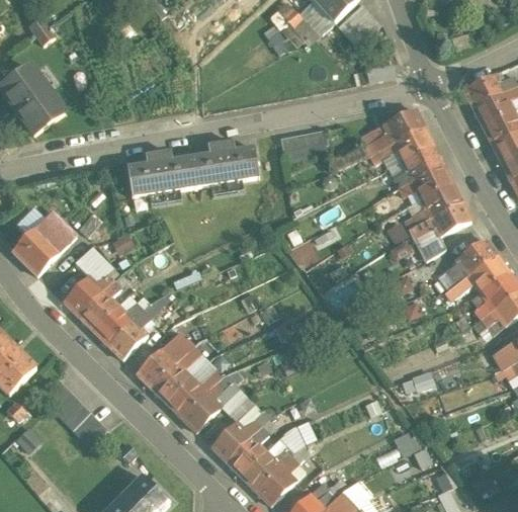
[(314,0),(334,23),(358,1),(357,0),(314,0)]
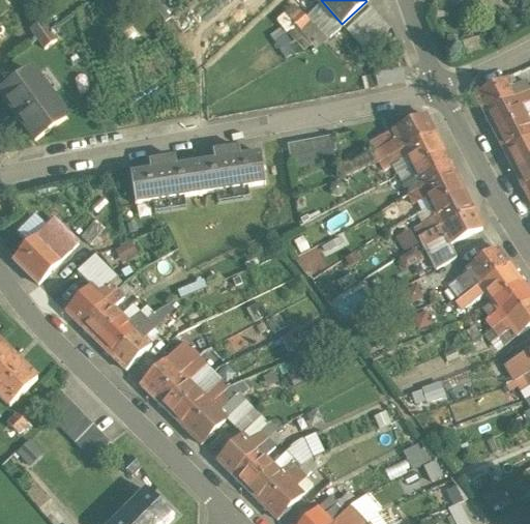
[(387,27),(370,7),(347,29),(364,48),(387,27)]
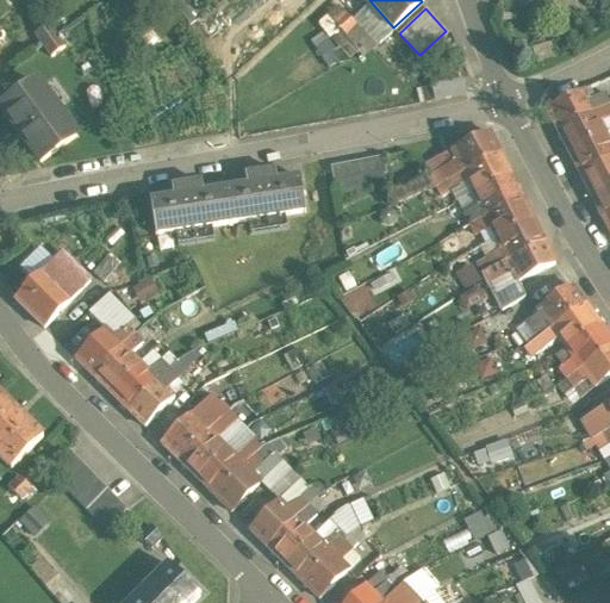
[(343,11),(334,20),(340,26),(349,17),(343,11)]
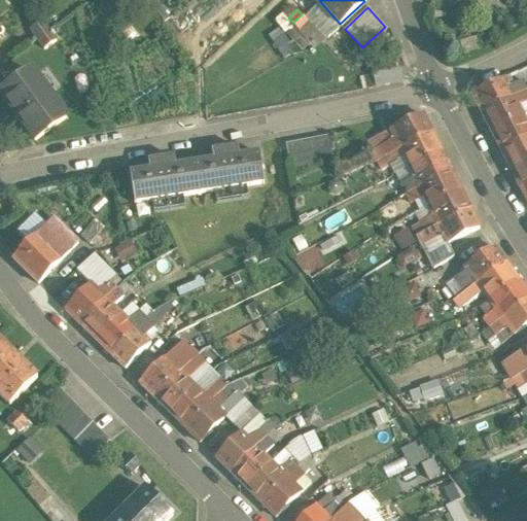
[(302,14),(293,23),(299,28),(307,20),(302,14)]
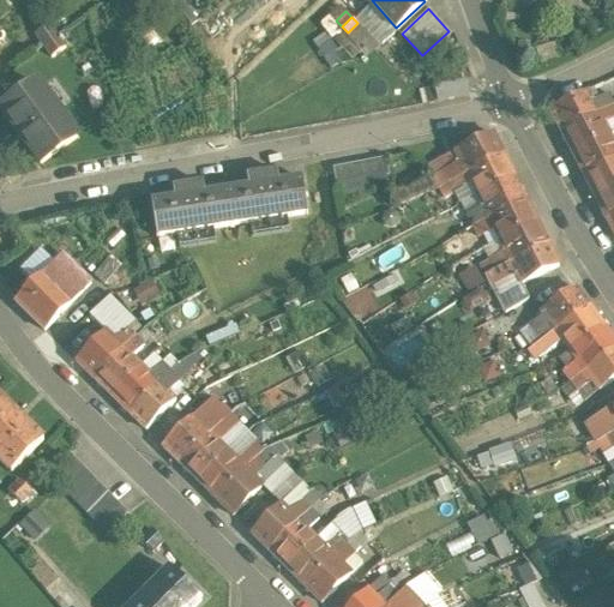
[(48,19),(34,29),(43,41),(56,31),(48,19)]
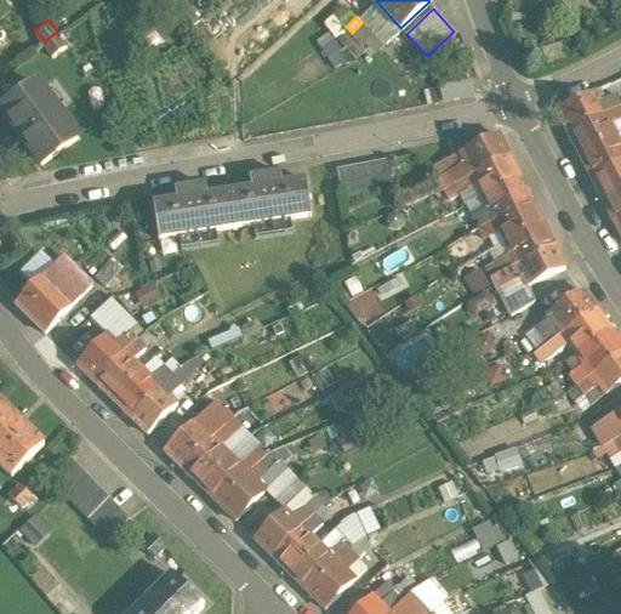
[(57,32),(44,41),(52,52),(66,43),(57,32)]
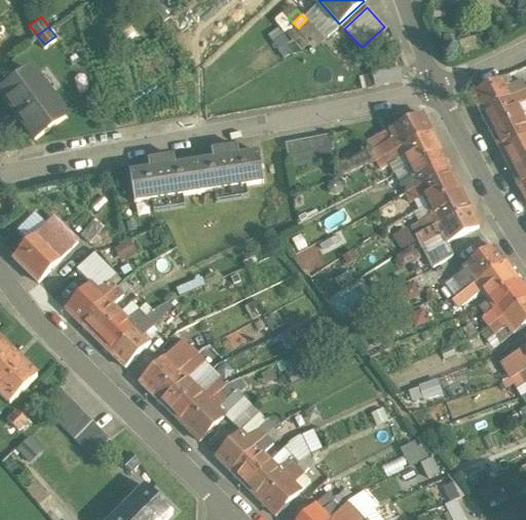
[(397,66),(371,71),(373,84),(400,78),(397,66)]
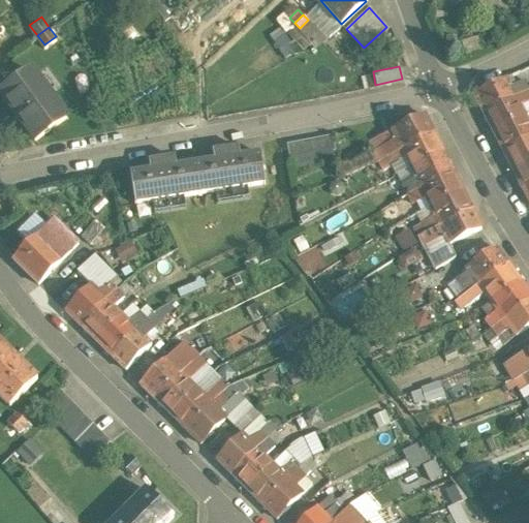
[(32,68),(2,90),(34,135),(65,114),(32,68)]
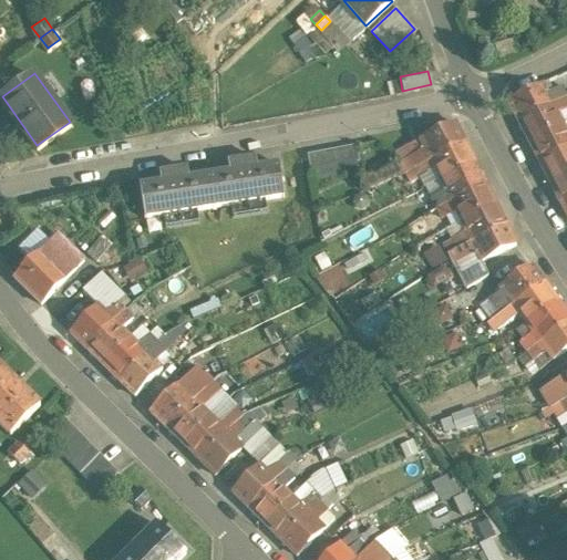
[(542,79),(507,96),(517,116),(552,99),(546,89),(542,79)]
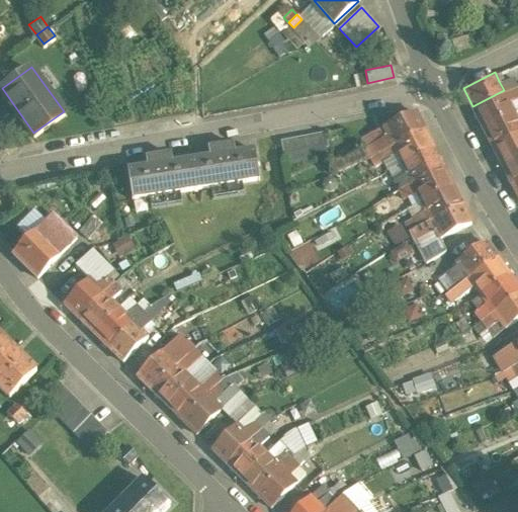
[(513,75),(499,81),(504,90),(517,83),(513,75)]
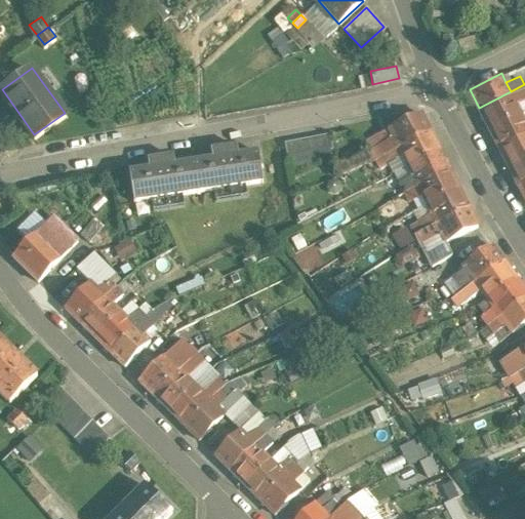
[(524,85),(524,84),(511,91),(516,101),(524,95),(524,85)]
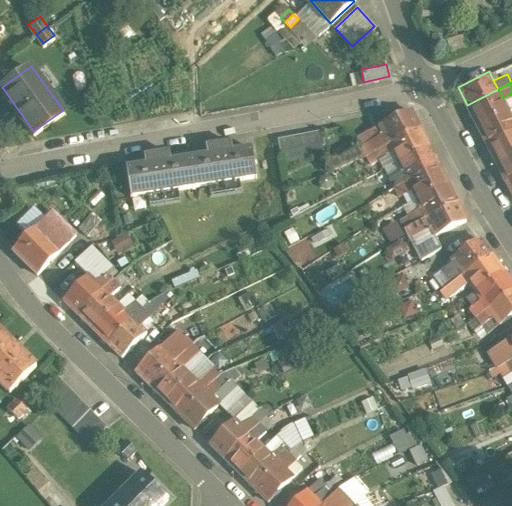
[(498,89),(467,105),(477,124),(508,108),(503,98),(498,89)]
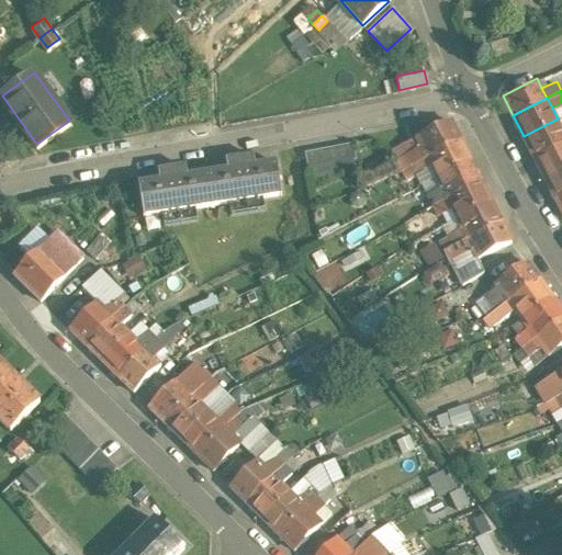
[(450,117),(416,135),(420,144),(426,155),(460,137),(450,117)]
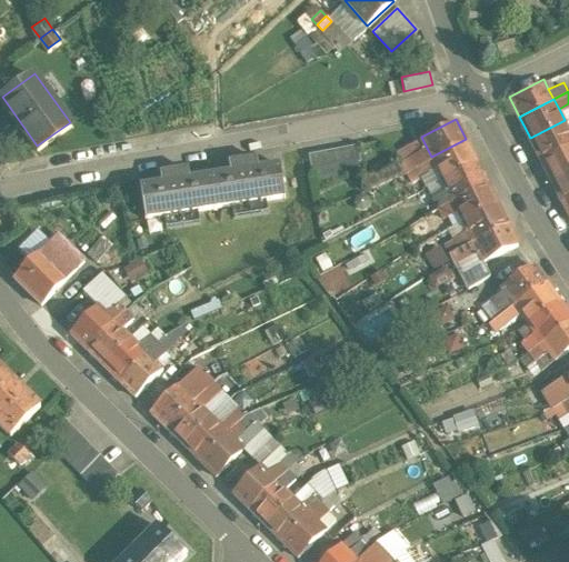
[(568,128),(565,120),(530,138),(540,158),(568,142),(568,128)]
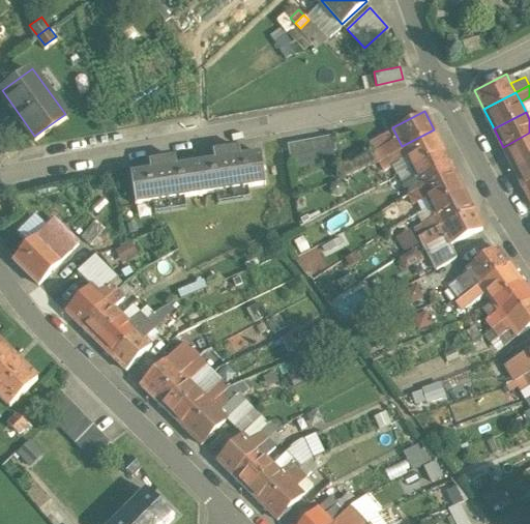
[(434,129),(402,146),(407,155),(411,165),(443,149),(434,129)]
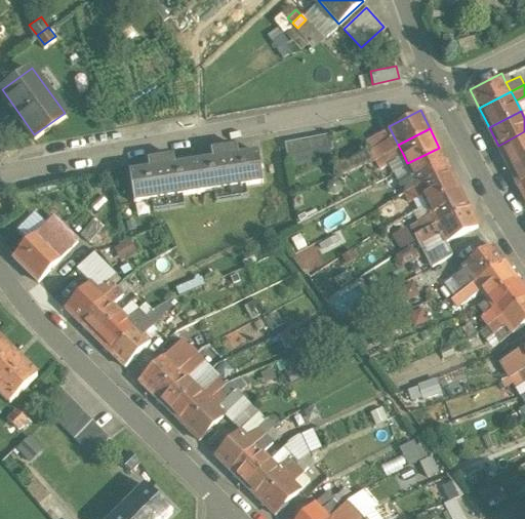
[(329,131),(285,140),(289,163),(334,154),(329,131)]
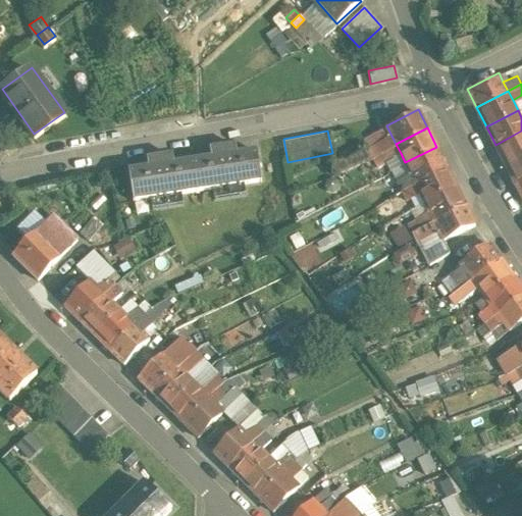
[(521,131),(496,145),(506,164),(521,155),(521,131)]
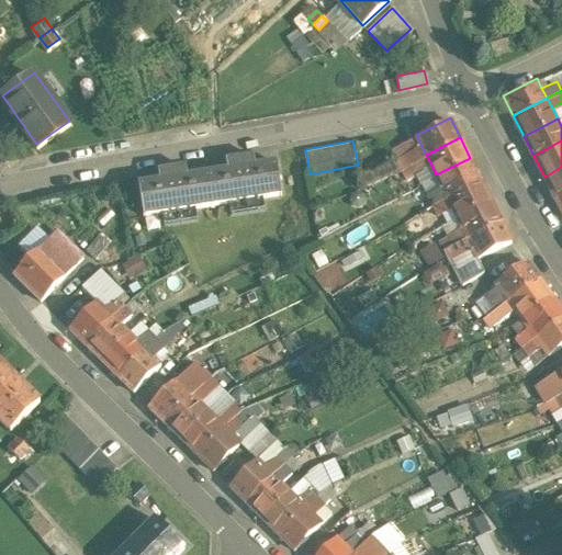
[(420,144),(406,151),(412,161),(426,155),(420,144)]
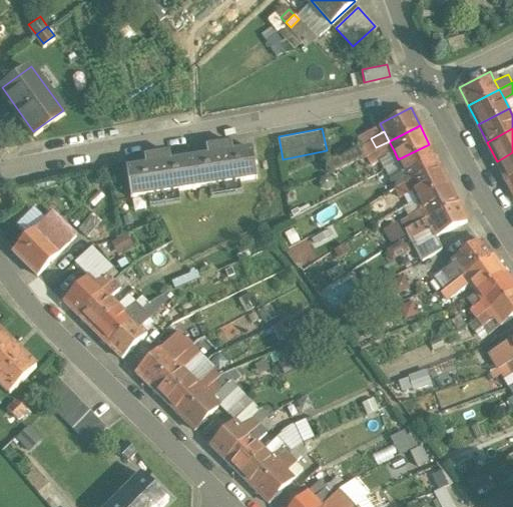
[(126,165),(131,193),(255,173),(250,144),(231,148),(230,138),(206,142),(208,151),(170,158),(168,148),(144,152),(146,161),(126,165)]
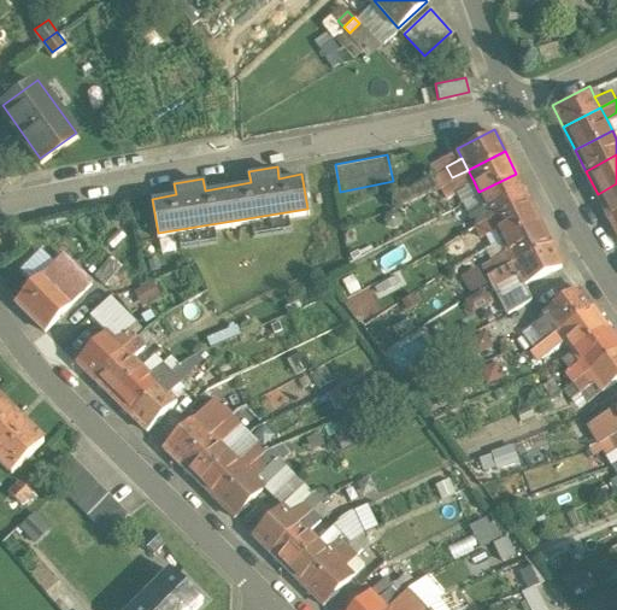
[(468,170),(452,177),(458,188),(474,181),(468,170)]
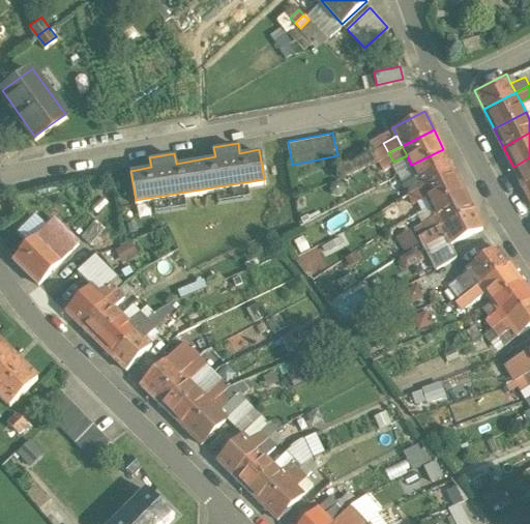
[(443,149),(411,165),(416,175),(421,184),(453,168),(443,149)]
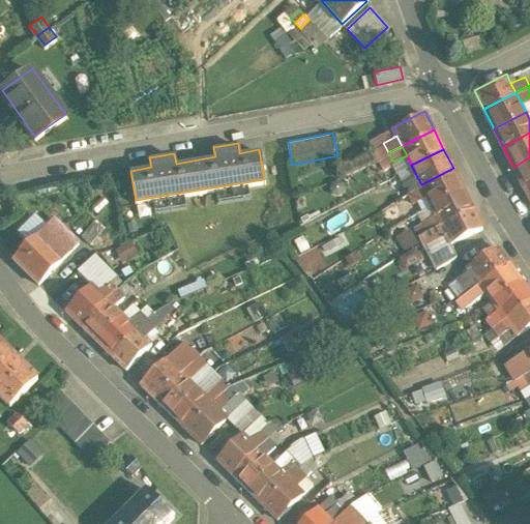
[(388,152),(379,157),(384,167),(393,162),(388,152)]
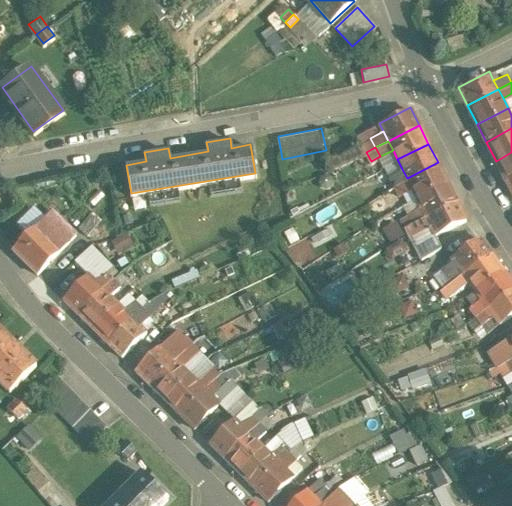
[(511,152),(496,161),(506,179),(511,175),(511,152)]
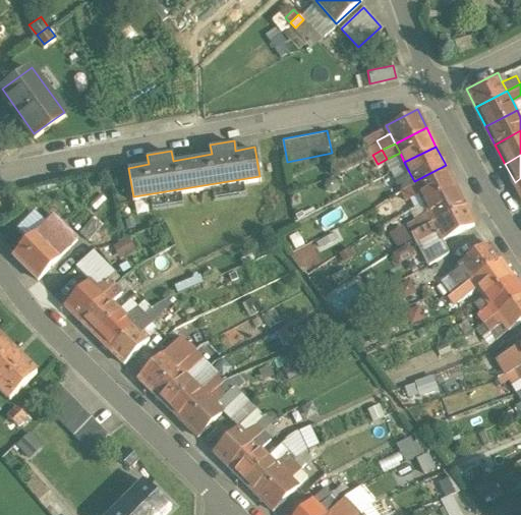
[(446,165),(414,181),(418,190),(423,199),(455,184),(446,165)]
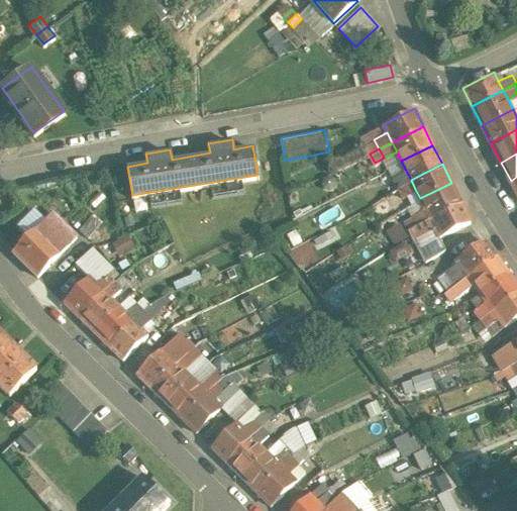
[(406,171),(393,177),(398,186),(411,180),(406,171)]
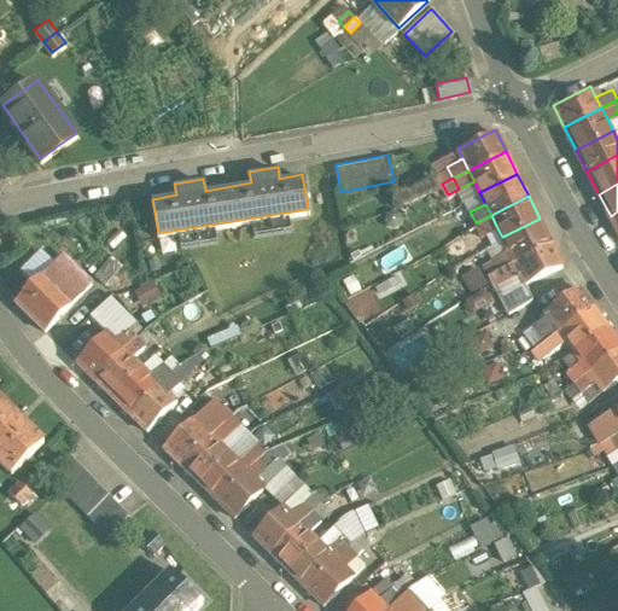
[(491,215),(476,222),(481,234),(496,226),(491,215)]
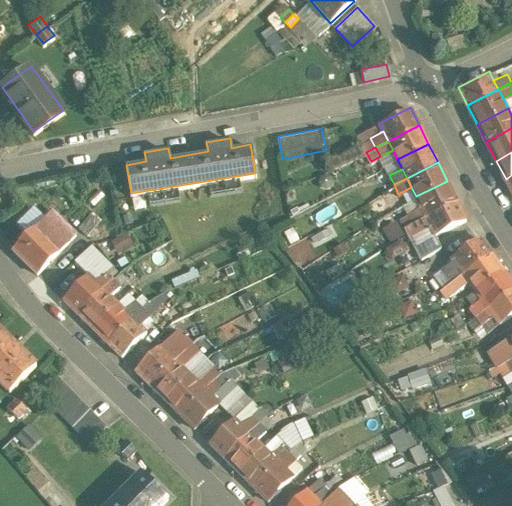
[(447,181),(416,196),(421,206),(425,215),(456,199),(447,181)]
